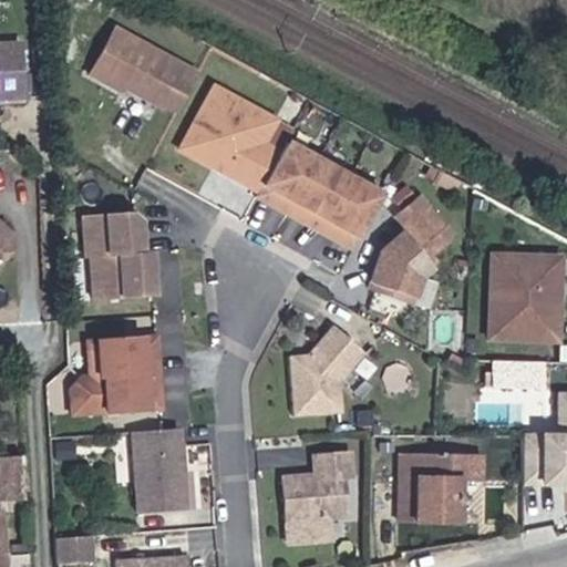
[(199,72),(116,26),(88,76),(123,95),(125,91),(161,111),(163,106),(178,115),(199,72)]
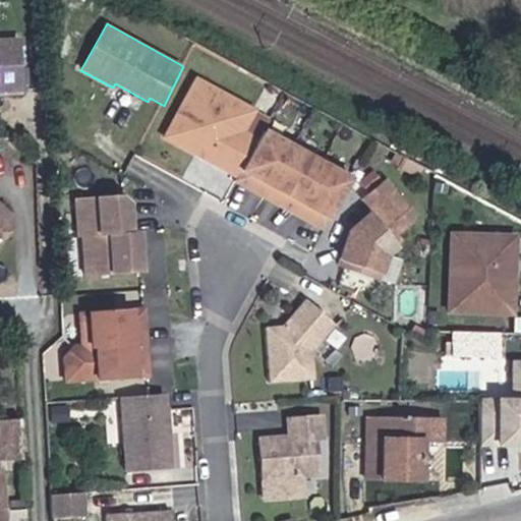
[(235,180),(258,140),(244,132),(256,111),(196,75),(160,138),(235,180)]
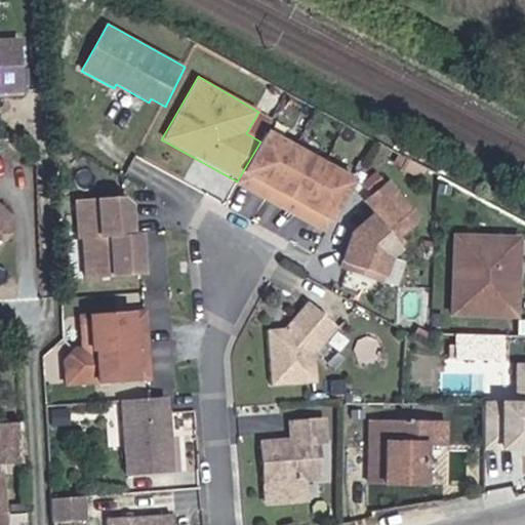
[(267,203),(296,146),(267,129),(260,142),(237,182),(235,186),(267,203)]
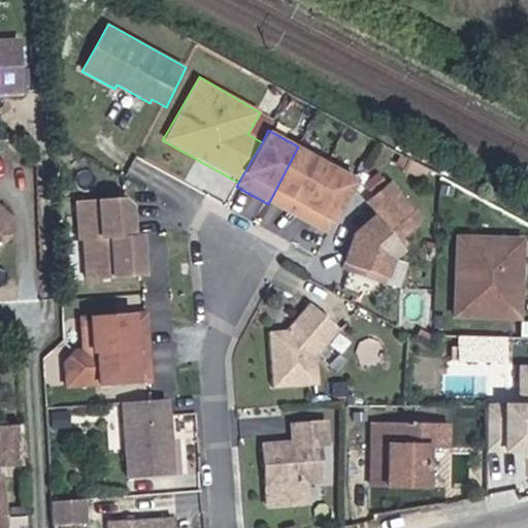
[(298,220),(327,161),(298,146),(268,204),(298,220)]
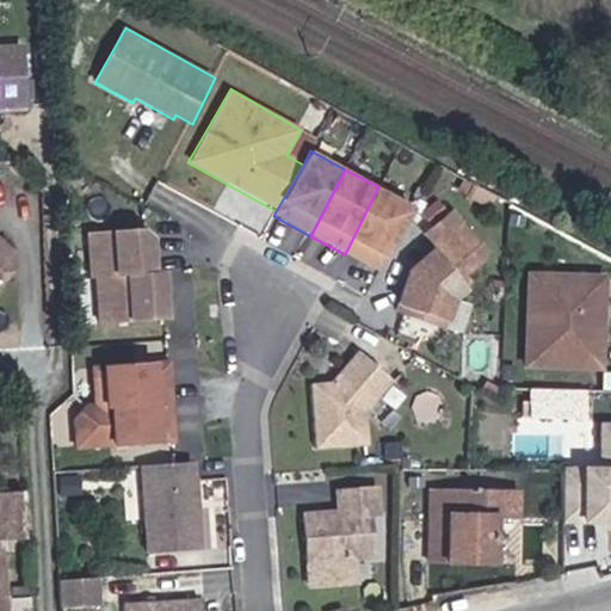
[(413,205),(378,186),(345,254),(378,272),(413,205)]
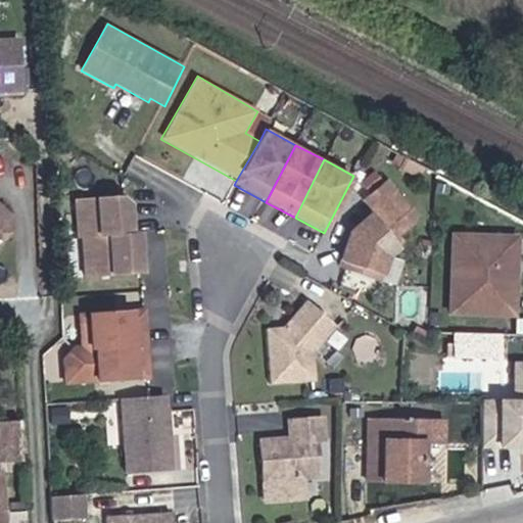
[(419,214),(387,179),(362,200),(373,212),(350,230),(337,269),(382,281),(390,256),(408,243),(401,235),(415,225),(419,214)]
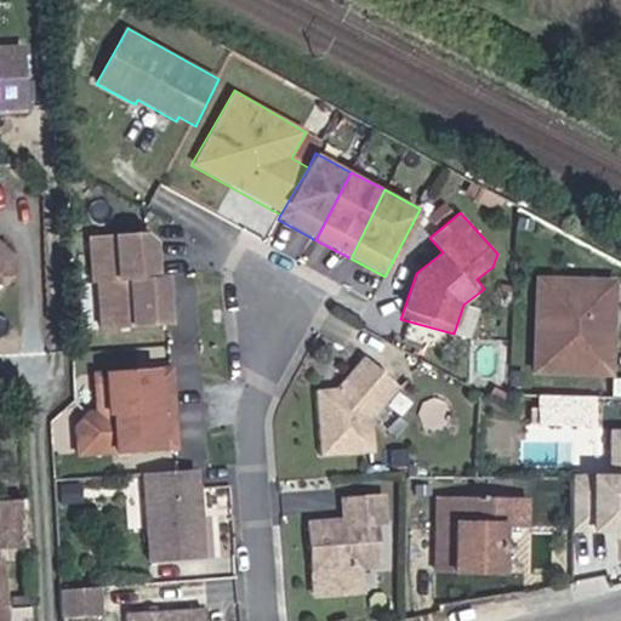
[(160,280),(158,240),(148,232),(87,235),(90,286),(97,285),(160,280)]
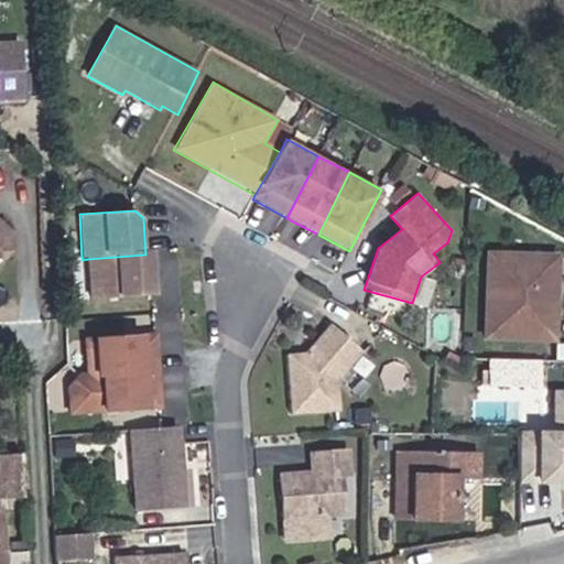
[(557,342),(561,251),(486,250),(483,339),(557,342)]
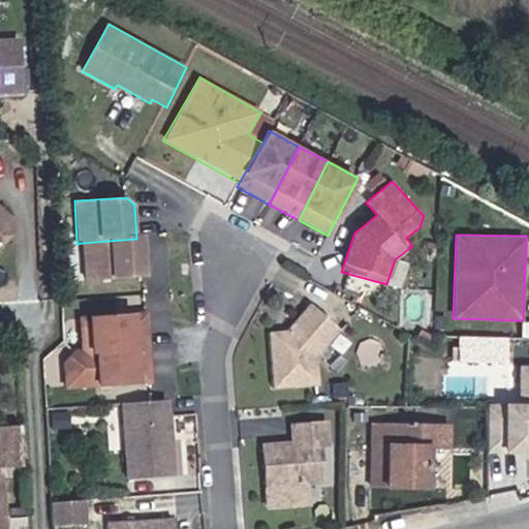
[(146,239),(136,239),(83,243),(85,280),(148,277),(146,239)]
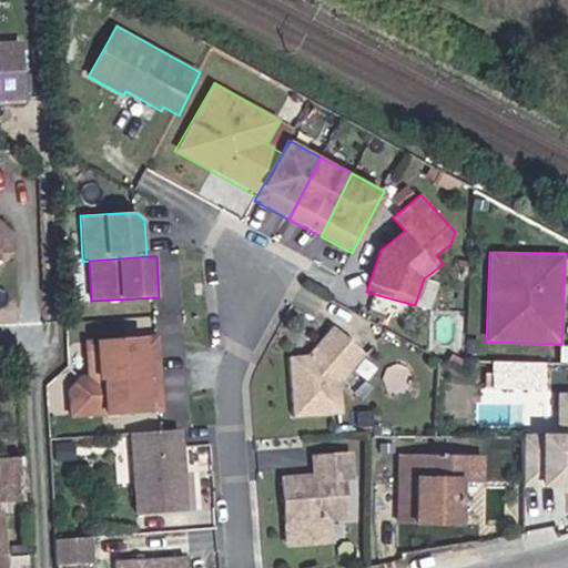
[(366,352),(334,326),(310,355),(288,356),(291,419),(344,416),(341,383),(366,352)]
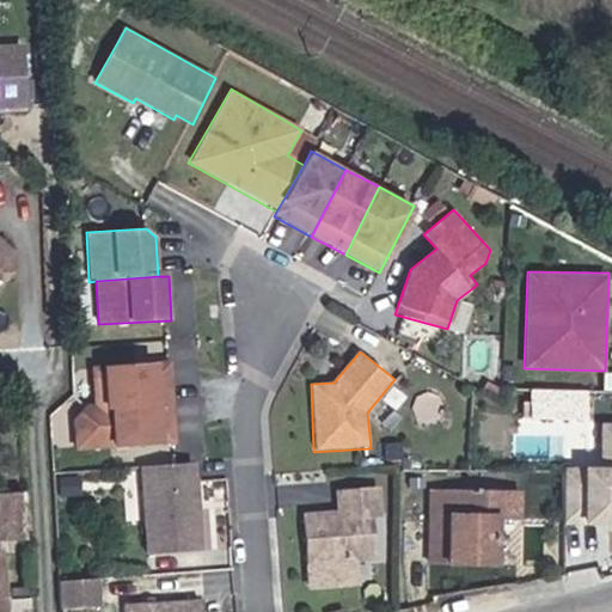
[(171,361),(105,365),(106,404),(86,405),(77,420),(77,453),(176,445),(171,361)]
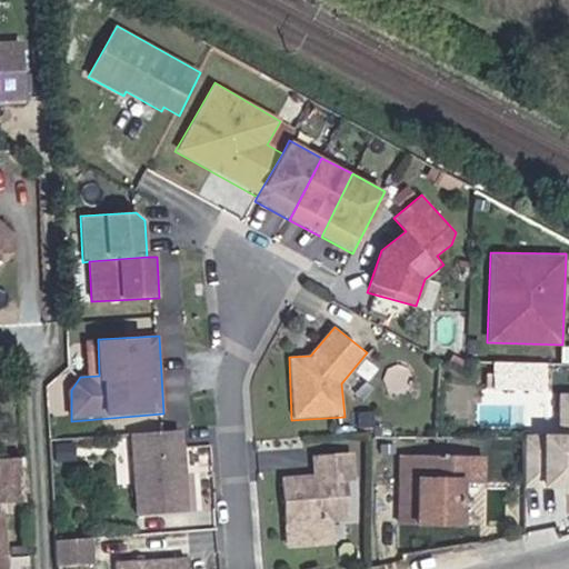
[(498,388),(547,391),(547,363),(498,362),(498,388)]
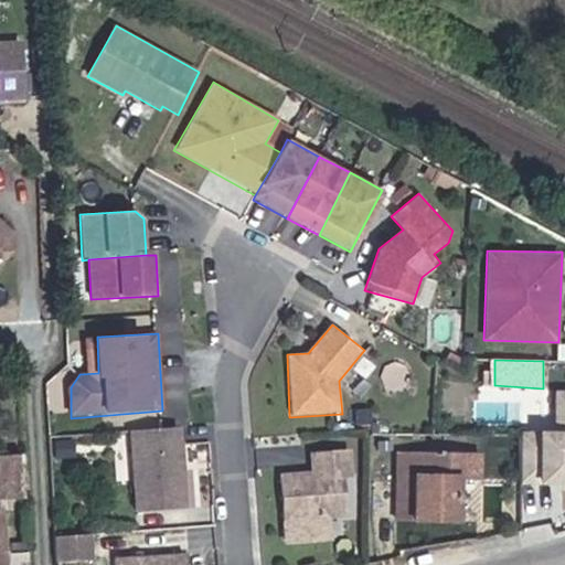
[(564,481),(564,388),(554,388),(553,432),(522,432),(521,481),(564,481)]
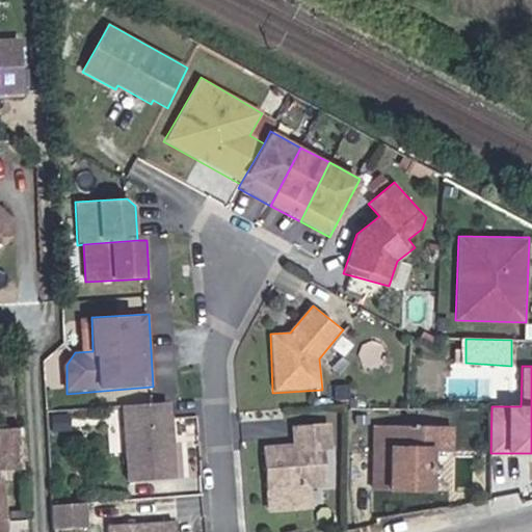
[(178,480),(171,402),(122,405),(127,483),(178,480)]
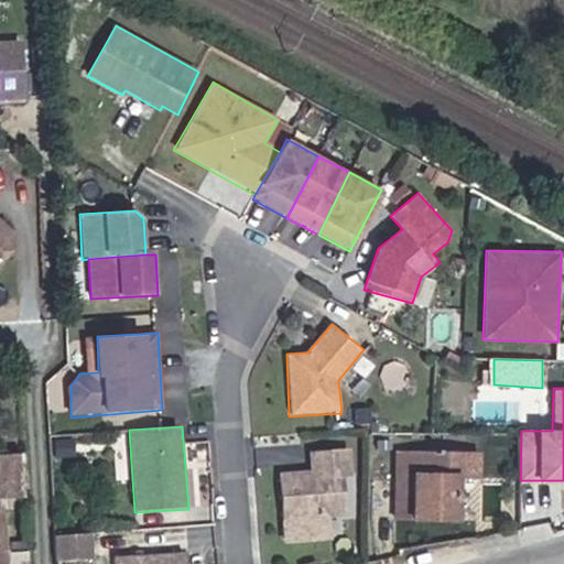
[(353,477),(351,448),(308,449),(310,470),(278,472),(283,543),(333,540),(332,517),(347,517),(346,477),(353,477)]
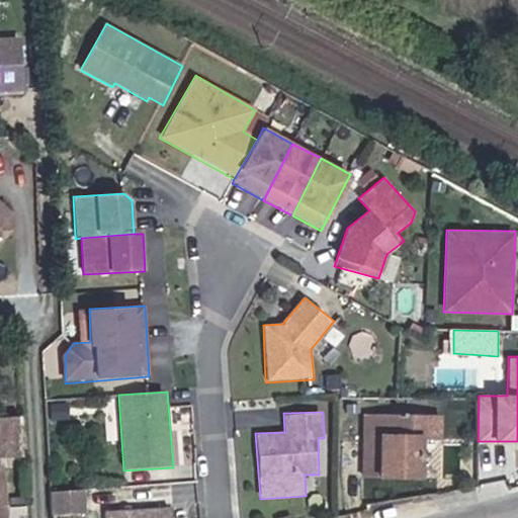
[(379,440),(417,439),(438,438),(439,415),(369,413),(367,439),(379,440)]
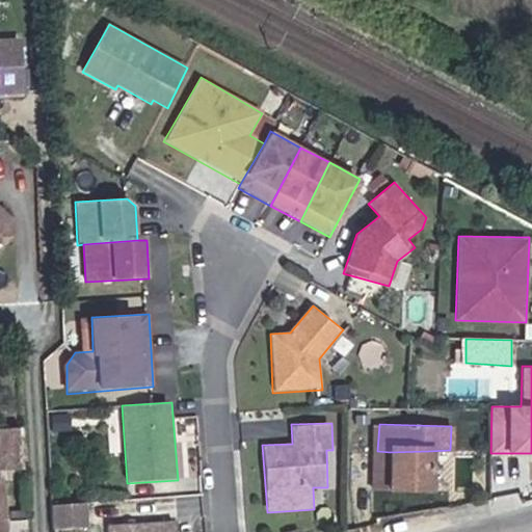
[(390,452),(377,451),(376,489),(389,489),(390,452)]
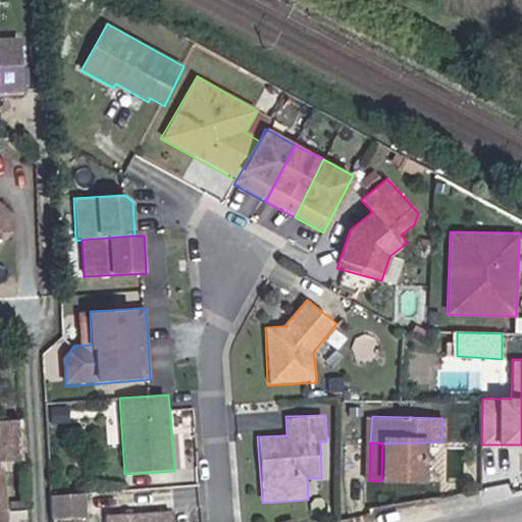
[(420,442),(382,444),(381,480),(418,481),(420,442)]
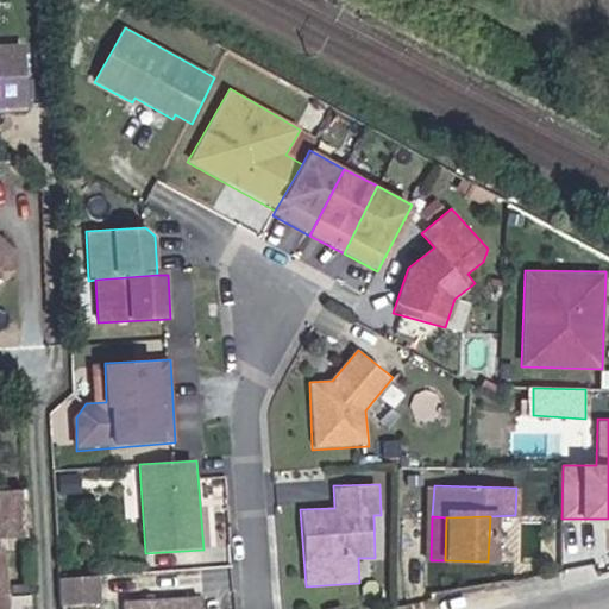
[(60,603),(106,603),(106,573),(60,575),(60,603)]
